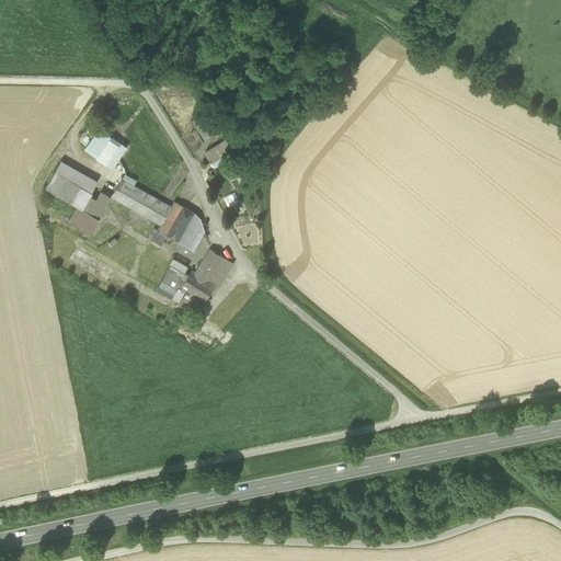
[(192,122),(204,141),(220,132),(218,126),(208,111),(192,122)]
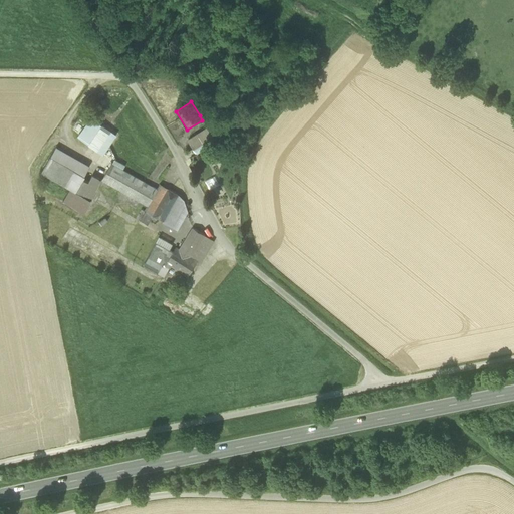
[(88,145),(102,124),(91,117),(77,138),(88,145)]
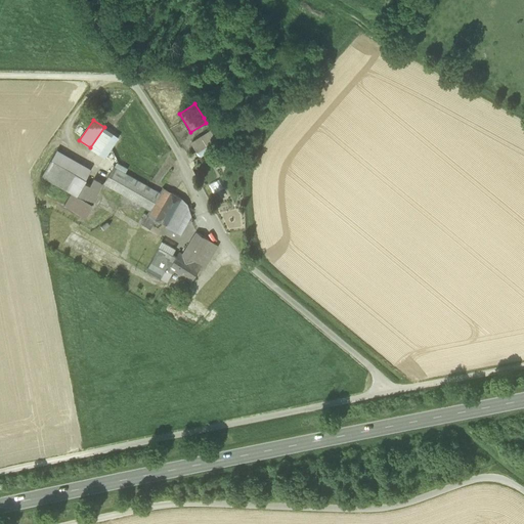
[(99,155),(114,133),(104,127),(90,147),(99,155)]
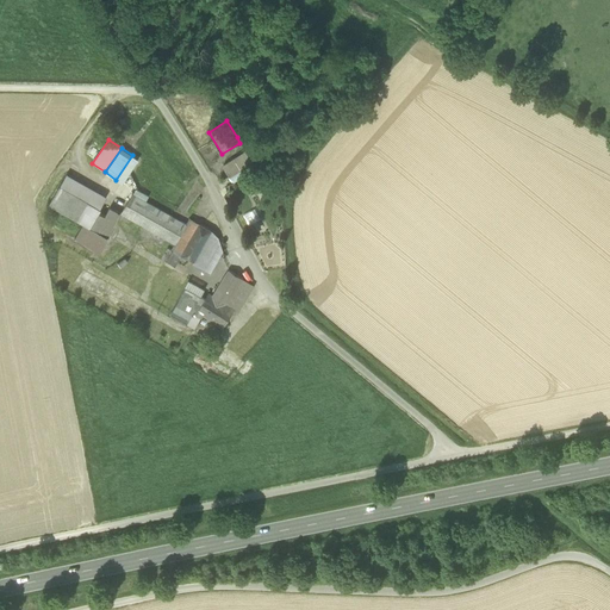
[(234,159),(241,169),(251,163),(253,162),(246,151),(234,159)]
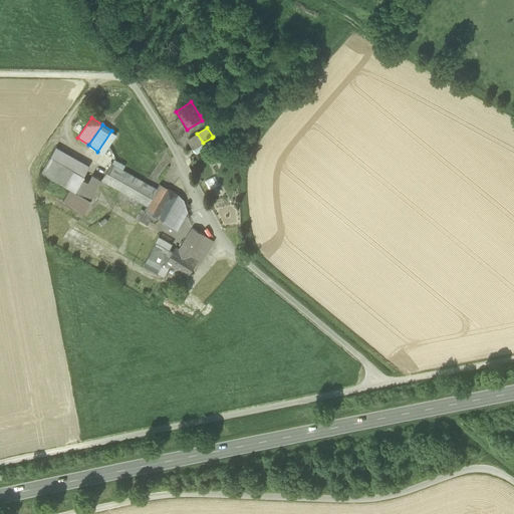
[(116,135),(111,131),(97,152),(103,156),(116,135)]
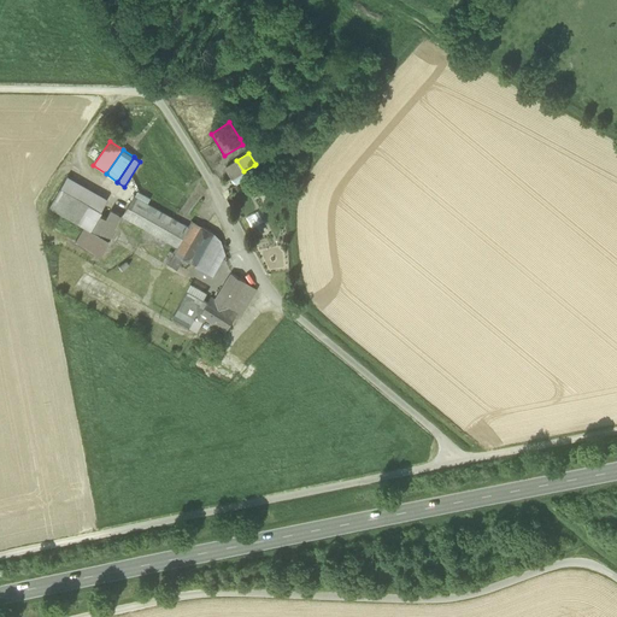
[(244,171),(236,160),(224,168),(231,180),(244,171)]
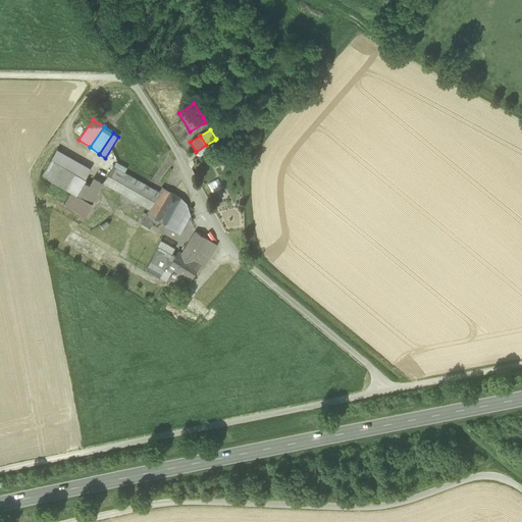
[(220,146),(215,140),(206,145),(211,152),(220,146)]
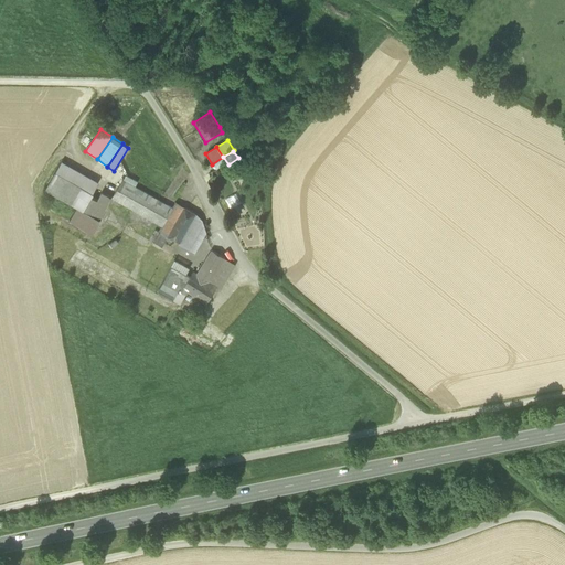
[(255,166),(241,159),(236,168),(251,174),(255,166)]
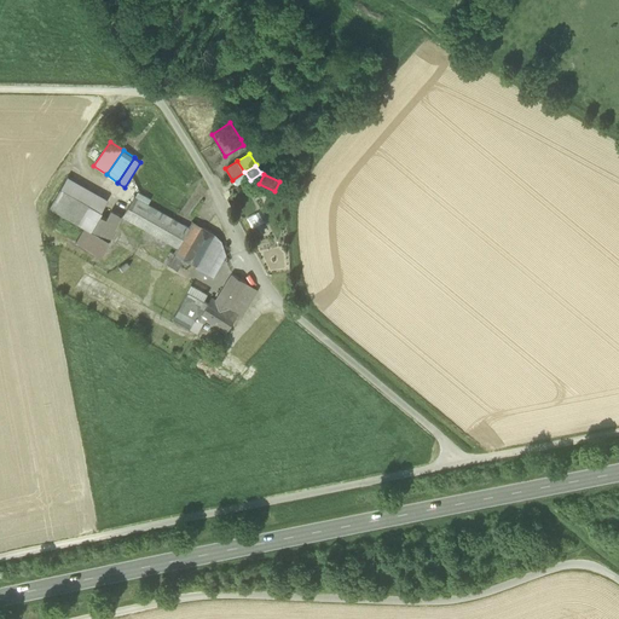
[(51,207),(79,223),(90,203),(100,209),(106,198),(68,177),(51,207)]
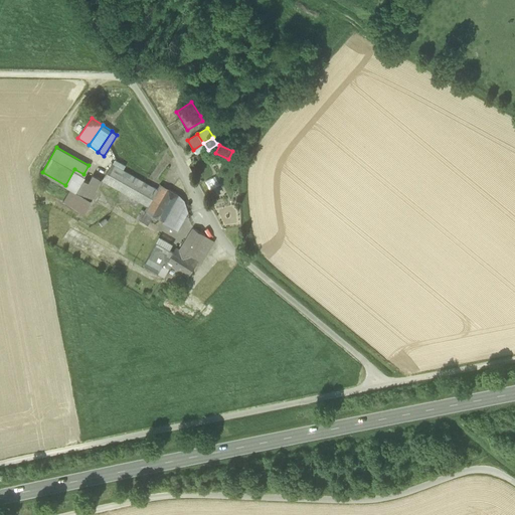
[(115,159),(113,164),(123,170),(126,166),(115,159)]
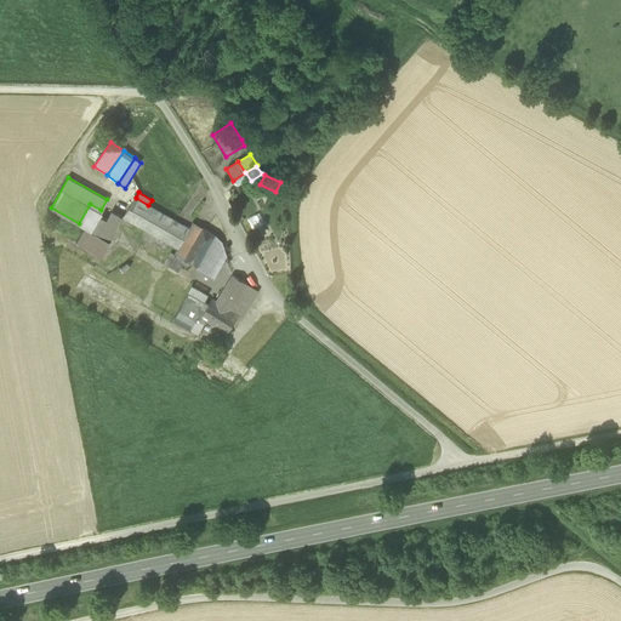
[(184,261),(198,268),(216,235),(194,222),(189,229),(148,205),(136,198),(135,198),(124,217),(178,249),(175,255),(176,255),(184,261)]
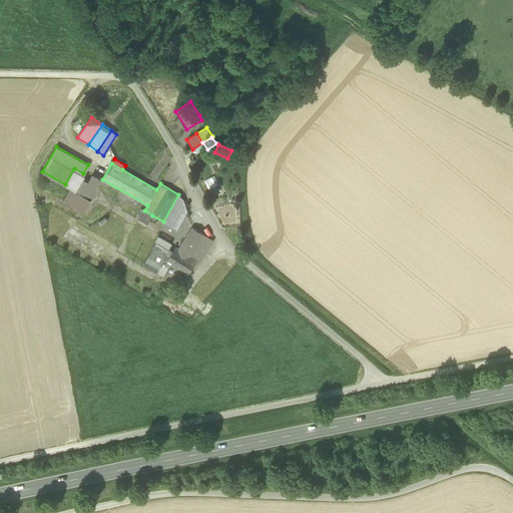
[(70,187),(76,191),(83,178),(80,177),(83,173),(74,168),(65,184),(70,187)]
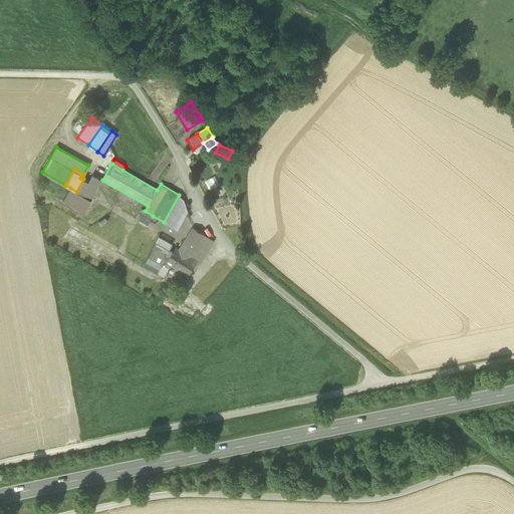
[(92,175),(88,182),(95,186),(99,179),(92,175)]
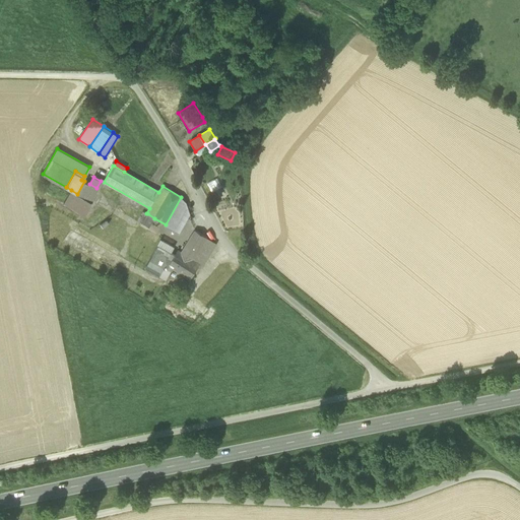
[(99,189),(96,188),(89,184),(84,181),(77,194),(92,202),(99,189)]
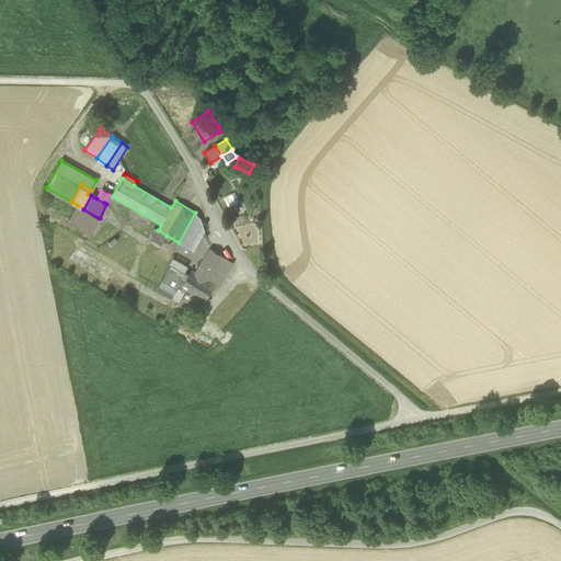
[(100,219),(100,218),(83,209),(77,205),(68,219),(92,233),(100,219)]
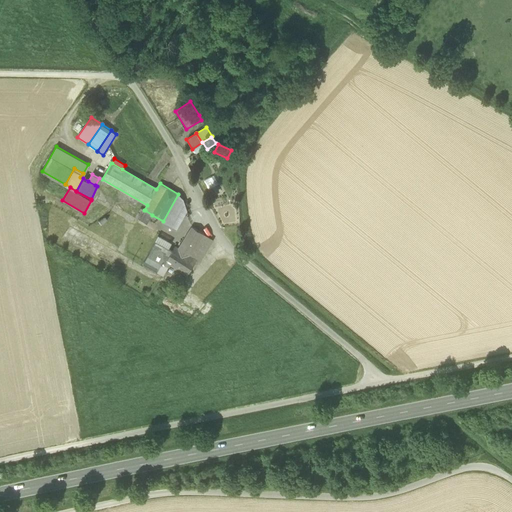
[(176,228),(179,223),(171,219),(182,201),(183,200),(178,194),(163,221),(176,228)]
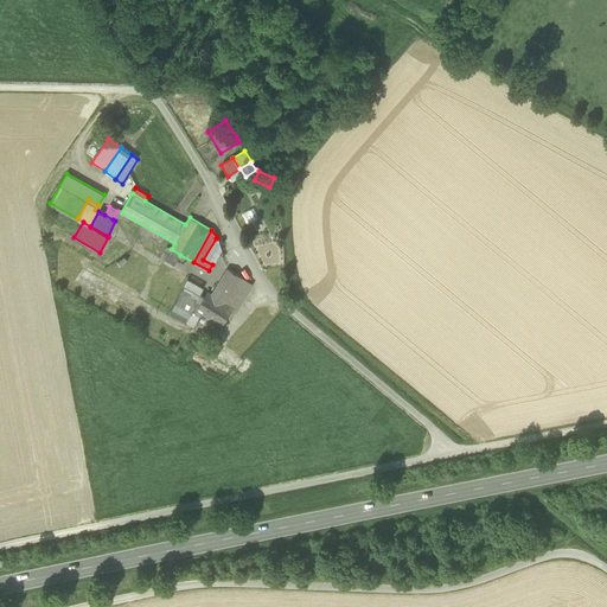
[(221,248),(217,237),(216,238),(203,260),(212,264),(221,248)]
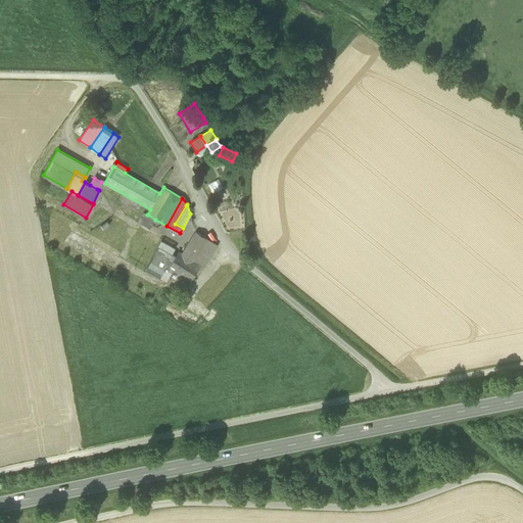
[(150,229),(155,220),(148,215),(143,225),(150,229)]
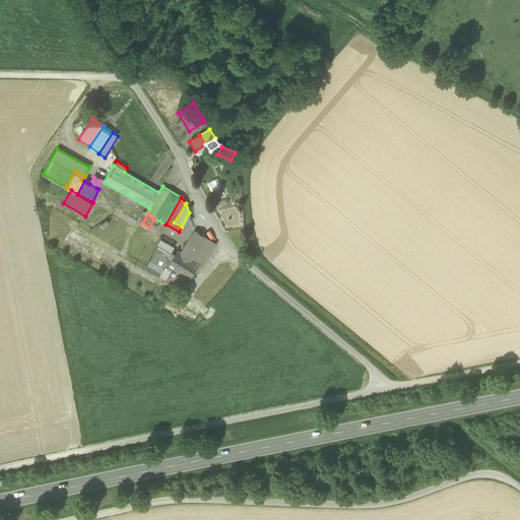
[(190,280),(201,263),(194,259),(204,243),(207,238),(195,231),(181,252),(178,250),(175,254),(168,266),(172,268),(190,280)]
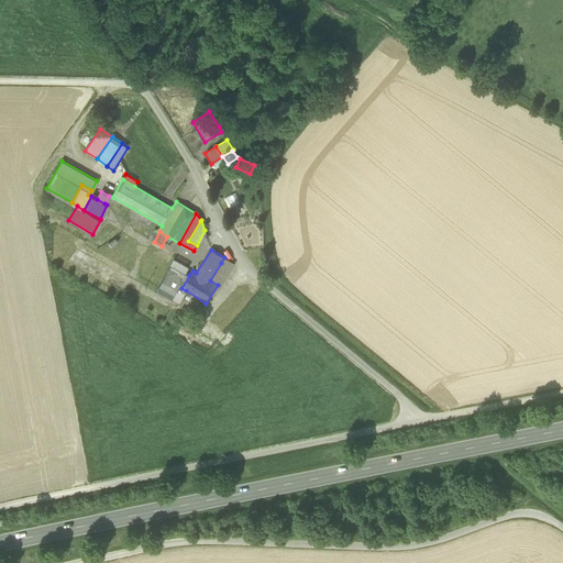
[(233,263),(224,257),(221,263),(210,280),(218,285),(219,286),(233,263)]
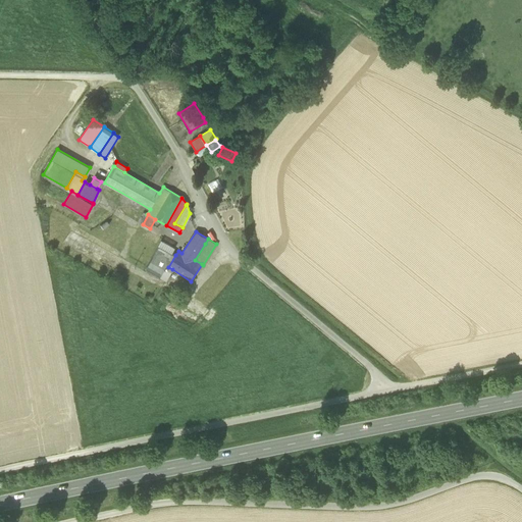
[(158,246),(172,253),(174,249),(161,241),(158,246)]
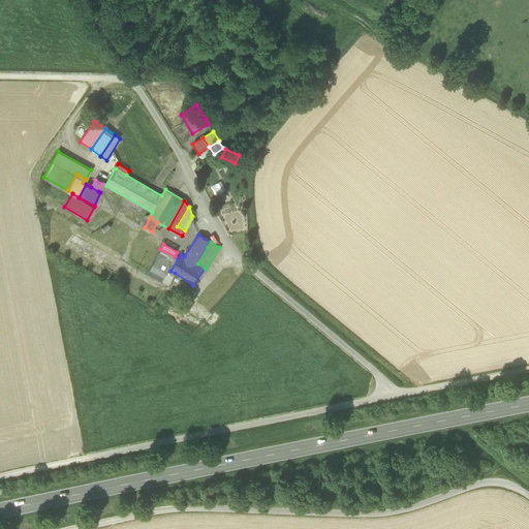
[(170,271),(178,258),(175,256),(160,249),(147,273),(168,284),(175,273),(170,271)]
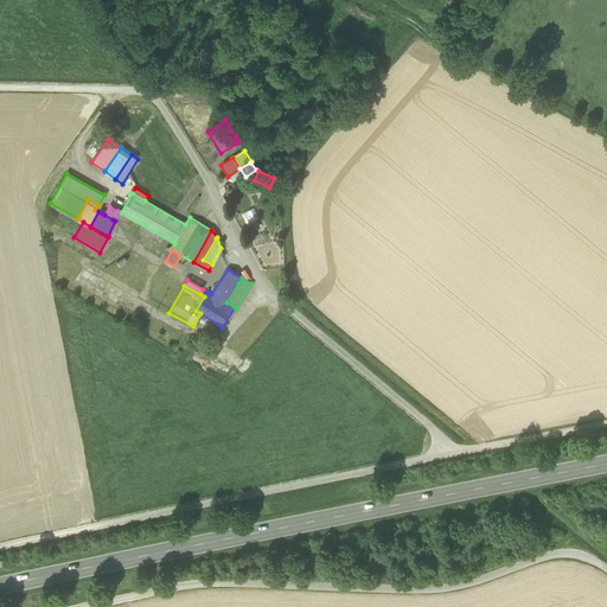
All buildings are outlined.
